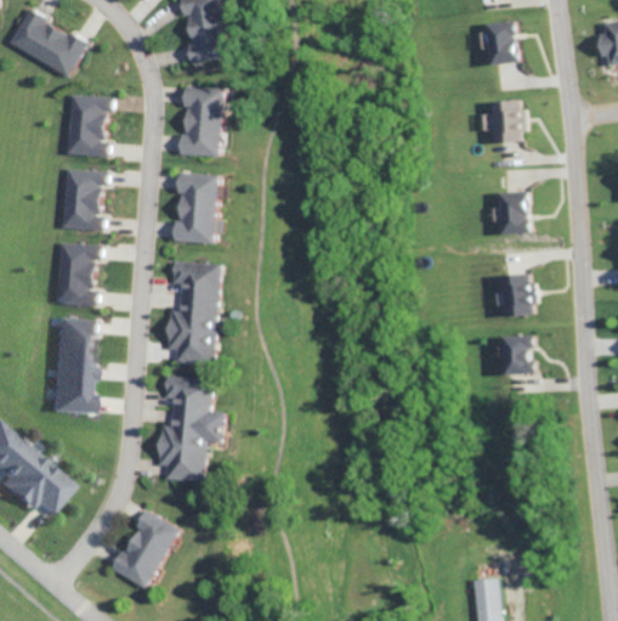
[(187,30),(186,18),(181,20),(177,0),(217,0),(221,26),(187,30)]
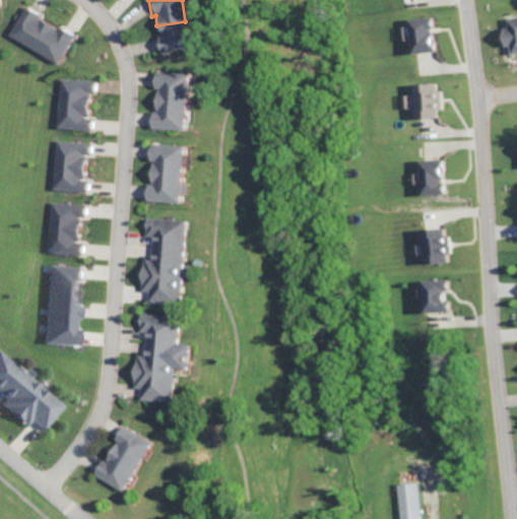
[(46,24),(38,19),(40,16),(23,7),(6,35),(31,50),(46,24)]
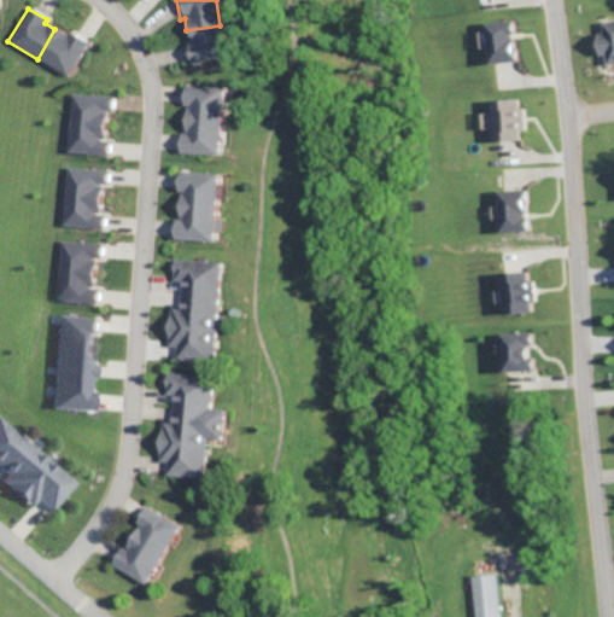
[(481,24),(486,64),(514,62),(509,22),(481,24)]
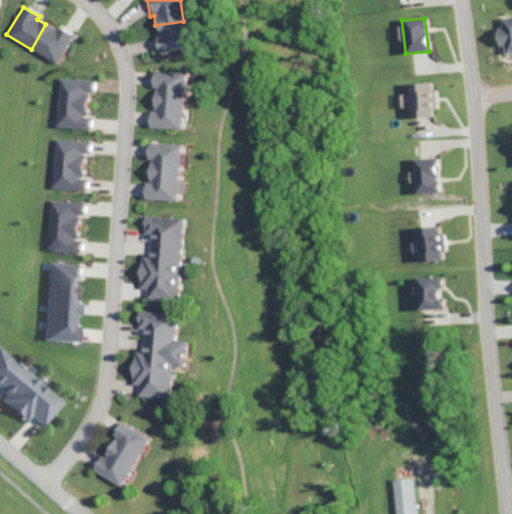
[(511,18),(499,20),(500,30),(494,30),(496,46),(502,46),(503,54),(511,52),(511,18)]
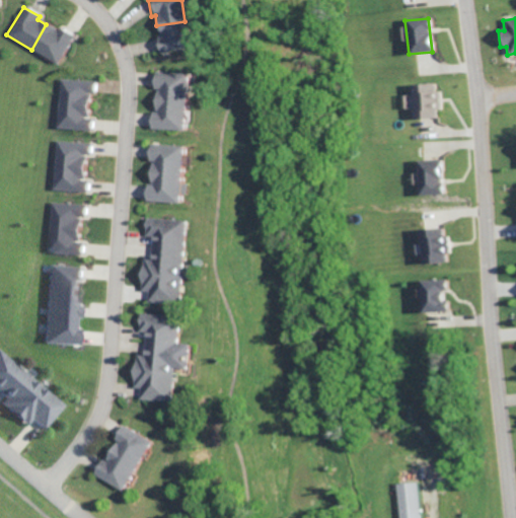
[(156,25),(158,35),(154,37),(157,54),(189,49),(185,21),(156,25)]
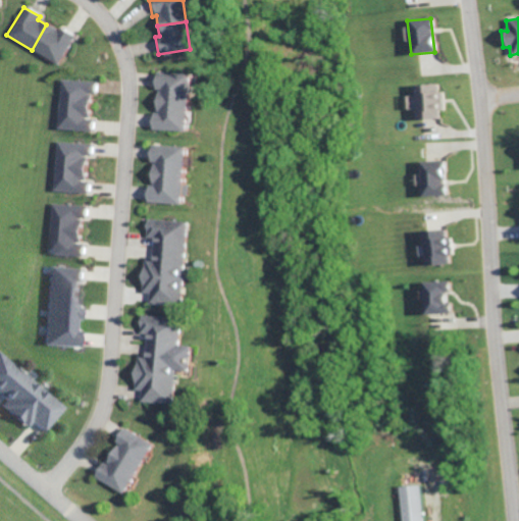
[(46,24),(55,30),(57,27),(72,36),(56,64),(32,50),(46,24)]
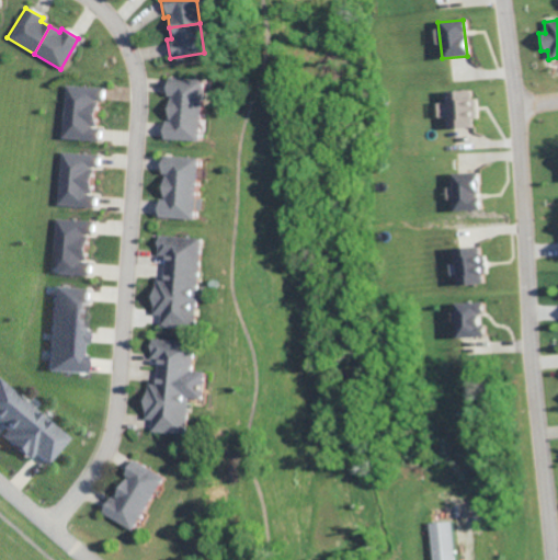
[(166,109),(167,99),(162,98),(164,78),(200,81),(197,112),(166,109)]
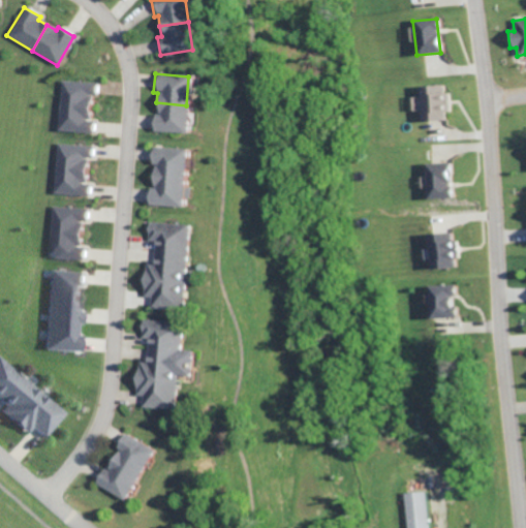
[(60,81),(58,104),(87,107),(88,96),(94,96),(95,84),(60,81)]
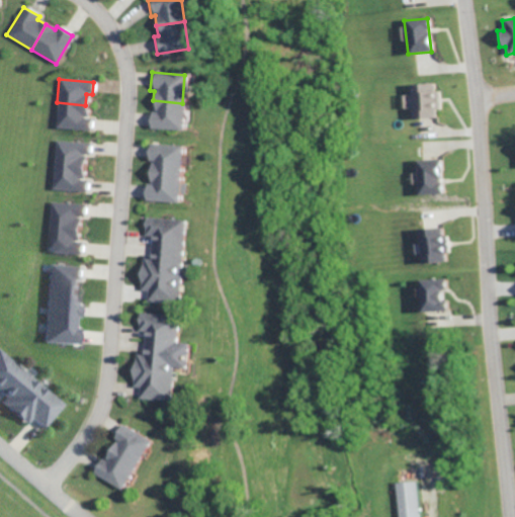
[(408,86),(411,119),(432,117),(431,110),(438,109),(436,92),(430,92),(430,84),(408,86)]
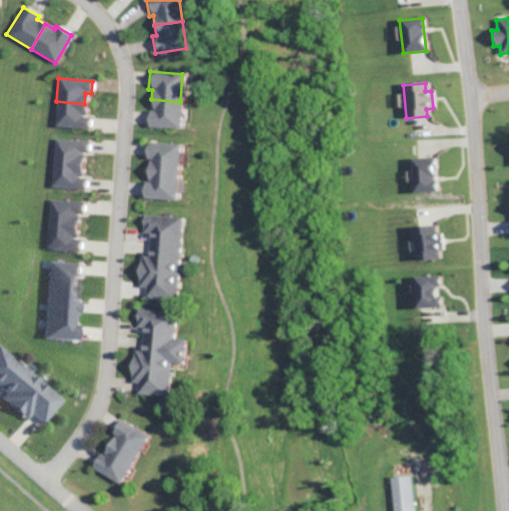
[(151,99),(150,109),(147,109),(145,127),(177,130),(180,102),(151,99)]
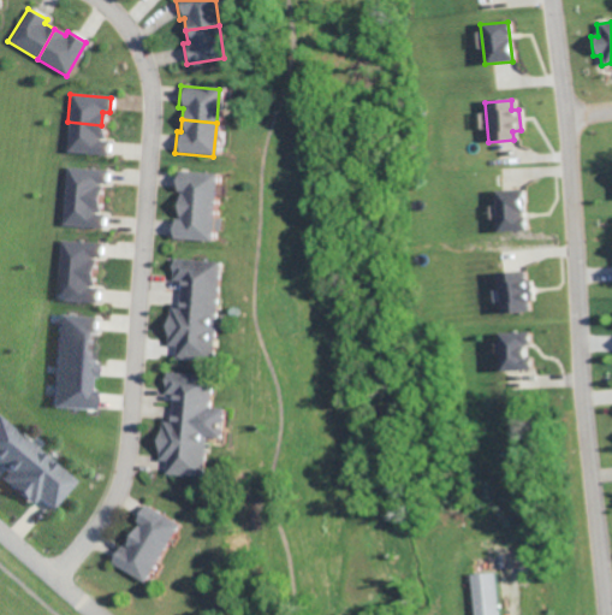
[(65,152),(67,122),(101,125),(99,140),(107,140),(106,155),(65,152)]
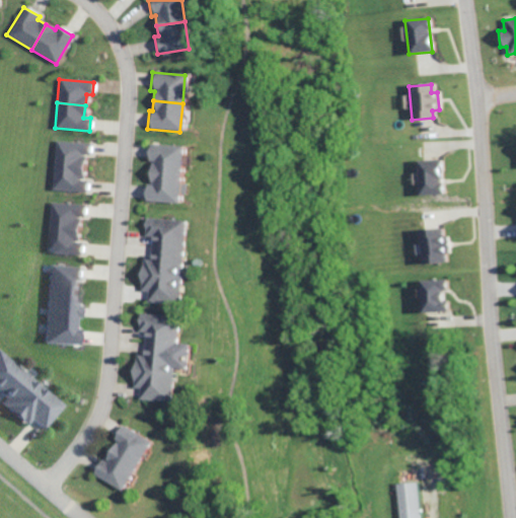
[(54,141),(52,165),(79,168),(80,156),(87,157),(88,144),(54,141)]
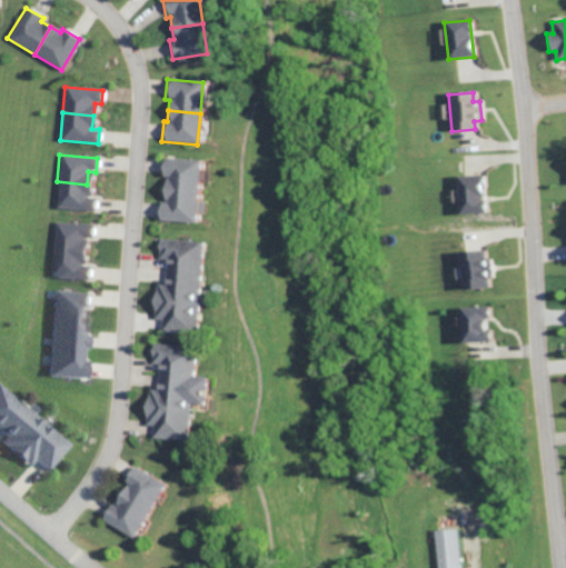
[(165,188),(166,178),(161,177),(162,157),(198,160),(196,191),(165,188)]
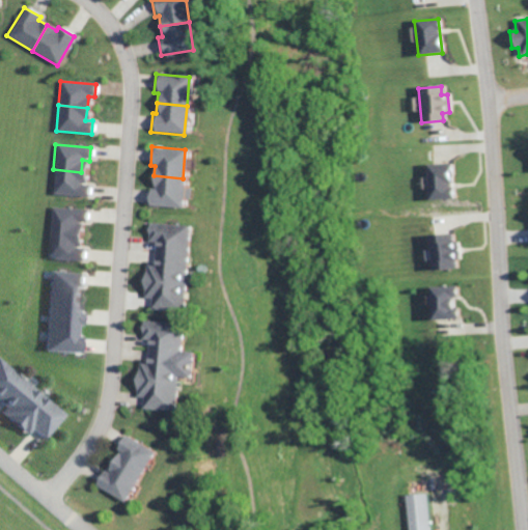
[(424,166),(425,198),(450,197),(449,165),(424,166)]
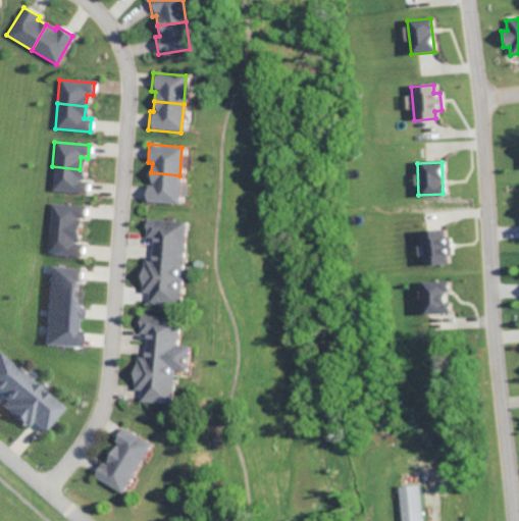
[(50,192),(52,166),(80,169),(79,181),(86,181),(85,195),(50,192)]
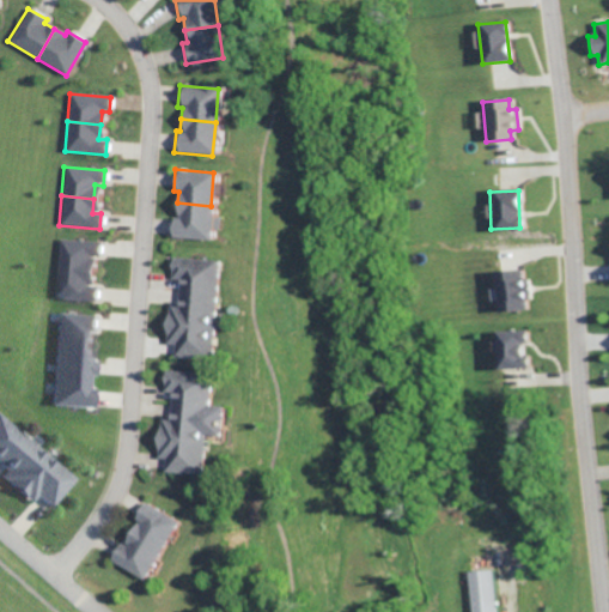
[(177,203),(176,214),(171,214),(170,236),(208,240),(211,206),(177,203)]
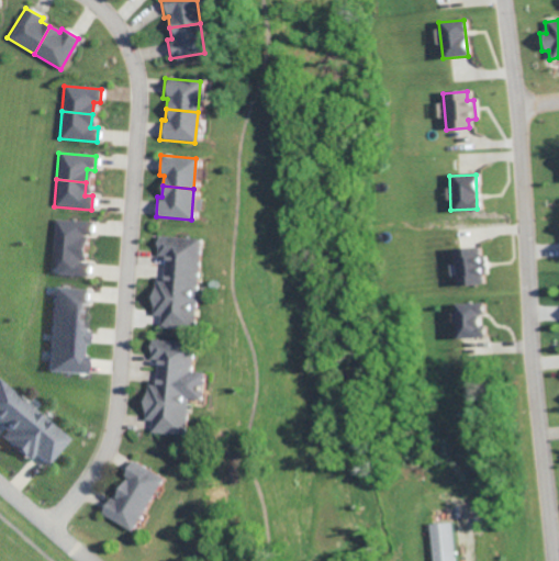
[(53,220),(51,246),(80,248),(81,236),(89,237),(90,223),(53,220)]
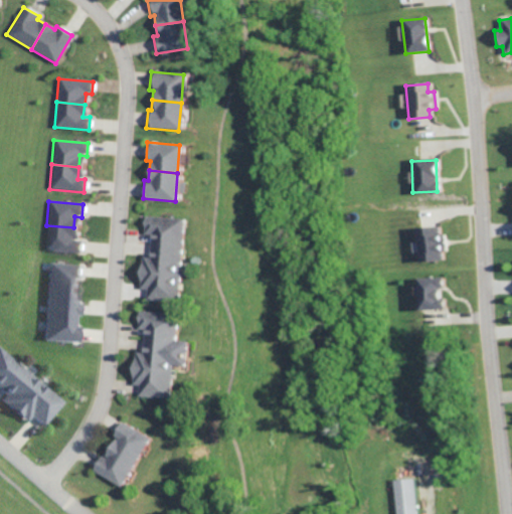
[(179,246),(181,220),(144,217),(142,234),(149,235),(148,243),(179,246)]
